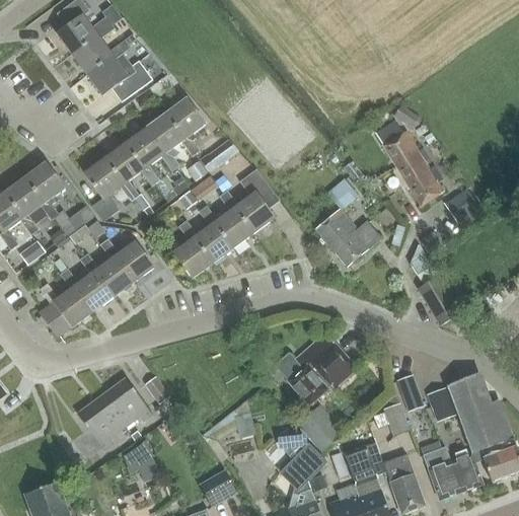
[(91,26),(82,14),(88,9),(81,0),(72,0),(56,12),(66,25),(56,32),(71,54),(97,34),(99,38),(114,26),(108,19),(98,26),(95,23),(91,26)]
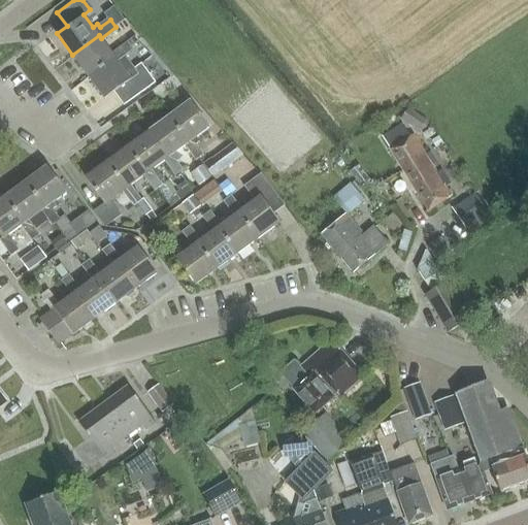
[(110,52),(101,38),(99,35),(72,55),(88,75),(113,56),(117,59),(125,53),(131,47),(129,44),(137,38),(134,34),(110,52)]
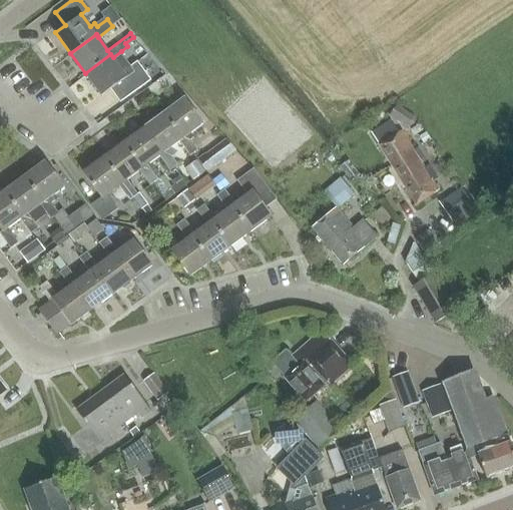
[(130,64),(121,51),(113,57),(110,54),(85,73),(100,93),(109,86),(119,100),(150,78),(136,59),(130,64)]
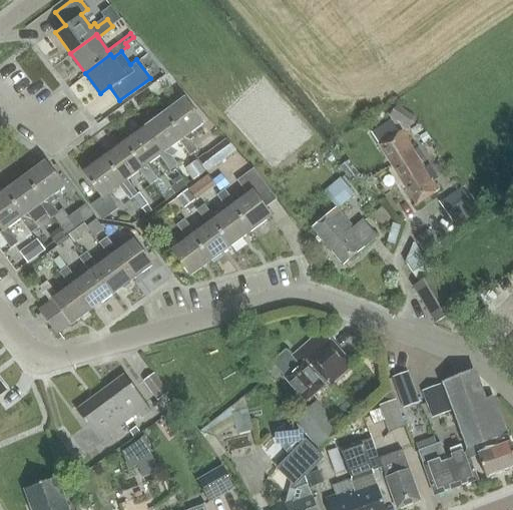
[(193,135),(189,130),(202,121),(183,96),(163,111),(181,136),(178,138),(189,153),(196,147),(189,137),(193,135)]
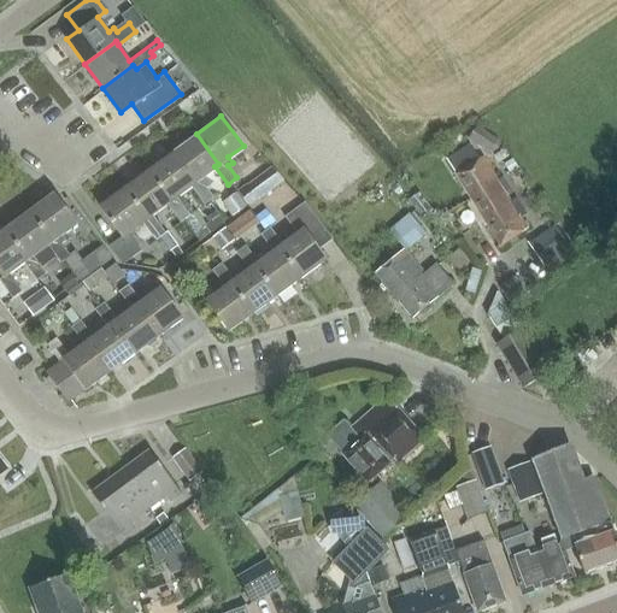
[(468,136),(488,151),(498,137),(477,123),(468,136)]
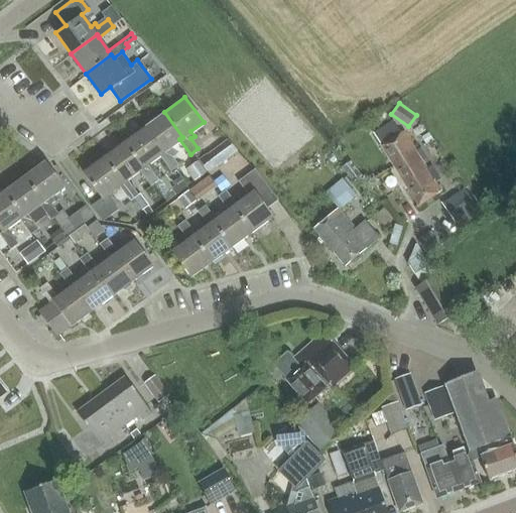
[(171,146),(179,139),(182,137),(164,112),(144,127),(162,152),(159,154),(170,169),(174,166),(177,163),(172,155),(176,152),(171,146)]
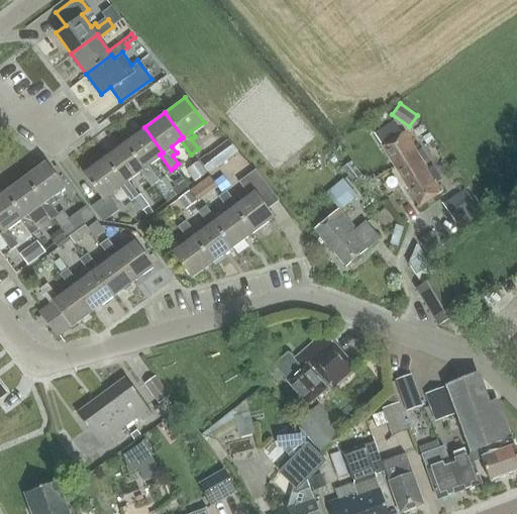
[(381,143),(394,165),(417,149),(404,129),(401,131),(394,119),(374,131),(381,143)]
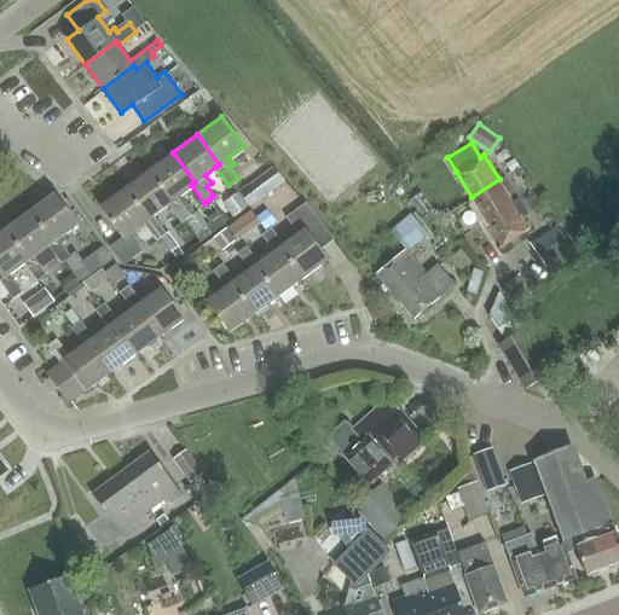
[(177,196),(191,185),(195,183),(173,152),(149,169),(171,201),(167,203),(180,220),(184,218),(189,214),(177,196)]
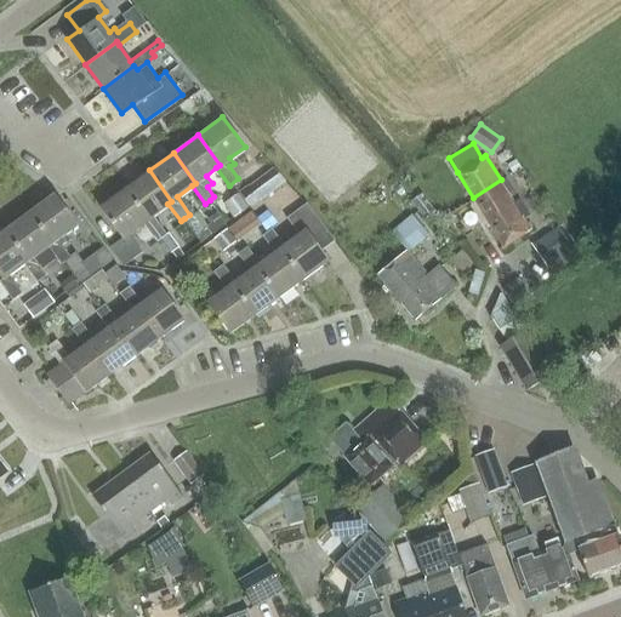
[(511,173),(516,180),(528,172),(523,165),(511,173)]
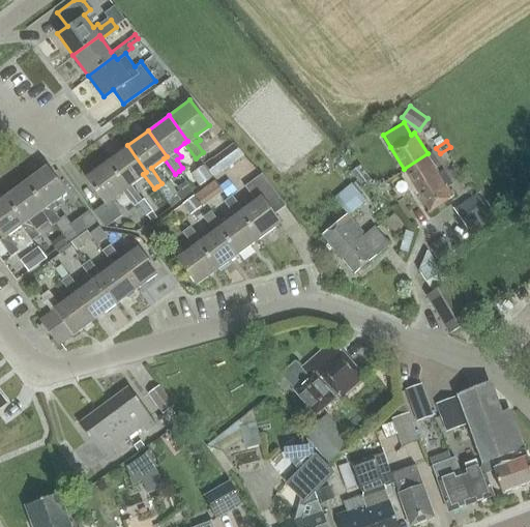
[(130,183),(143,174),(146,172),(127,145),(107,160),(125,186),(122,189),(130,200),(134,204),(137,202),(145,213),(151,208),(143,197),(142,198),(130,183)]
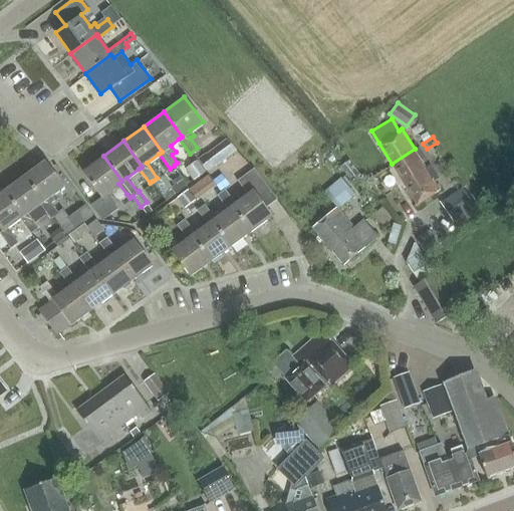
[(415,149),(392,164),(416,203),(439,189),(433,178),(437,175),(430,164),(429,162),(425,165),(421,160),(426,157),(420,147),(415,150),(415,149)]
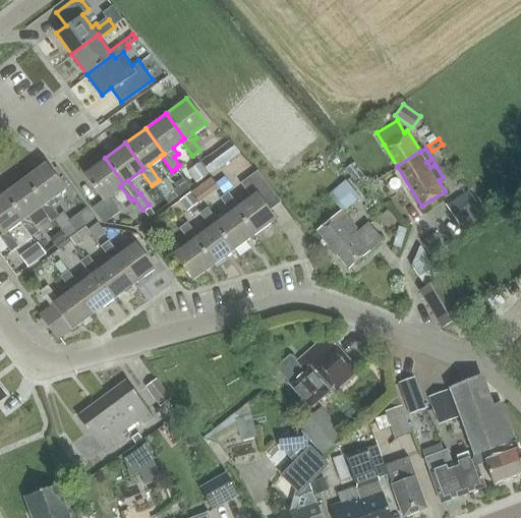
[(200,159),(210,172),(217,166),(208,154),(200,159)]
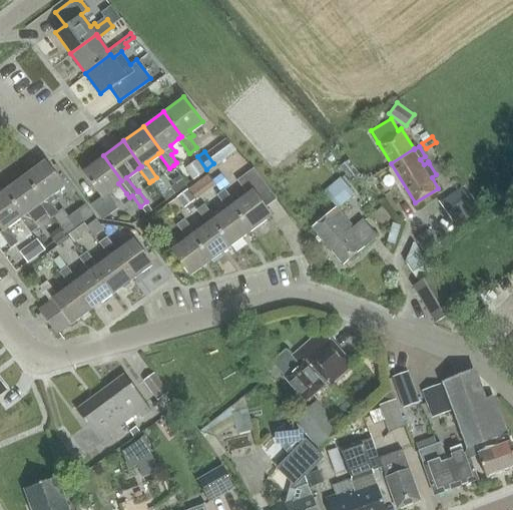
[(123,196),(126,193),(118,183),(121,180),(103,155),(82,170),(100,194),(90,202),(101,217),(116,206),(106,192),(109,189),(114,196),(118,198),(123,196)]
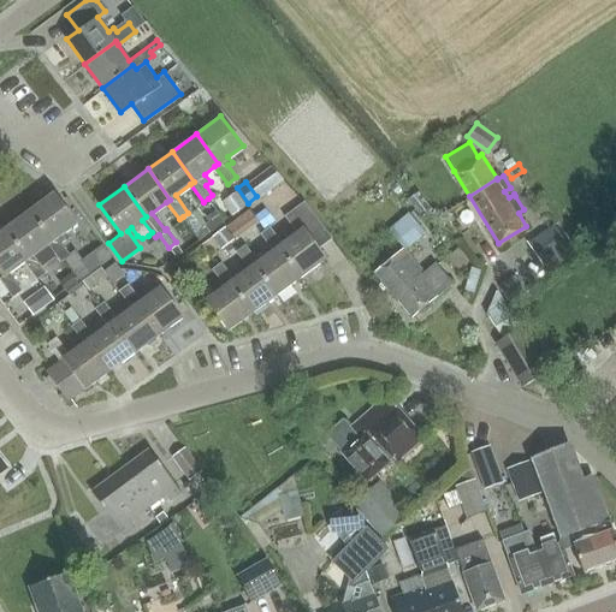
[(246,203),(236,189),(220,198),(231,214),(246,203)]
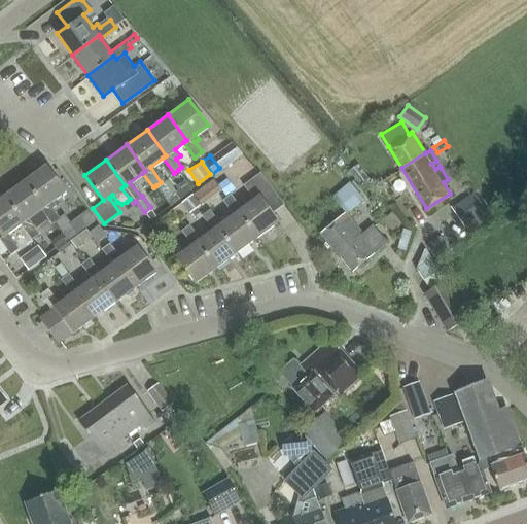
[(44,205),(41,207),(51,221),(54,220),(60,216),(59,215),(48,202),(65,189),(45,164),(25,179),(44,205)]
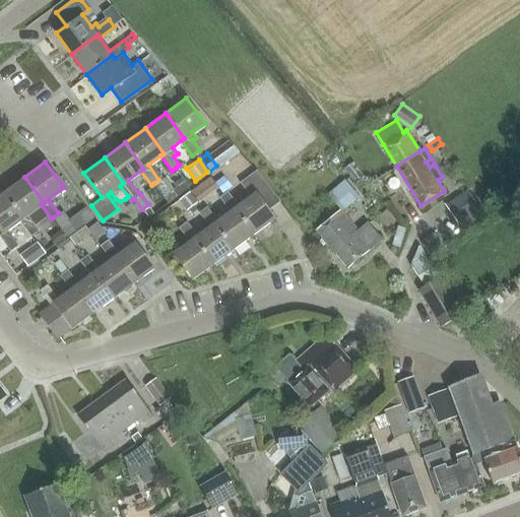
[(253,233),(274,217),(268,208),(279,200),(256,168),(239,181),(250,195),(238,204),(235,206),(253,233)]
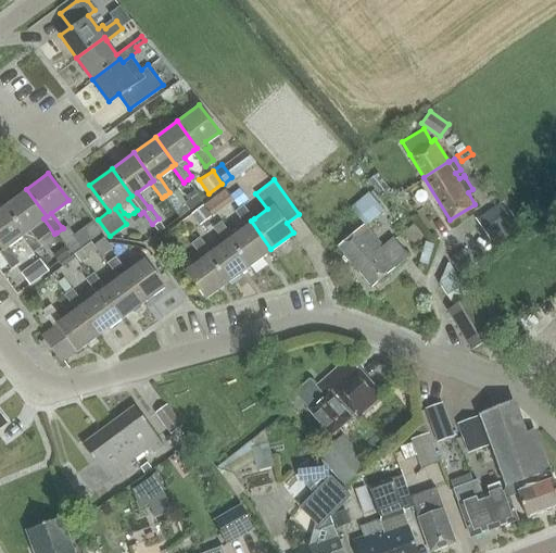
[(229,193),(238,205),(248,198),(239,186),(229,193)]
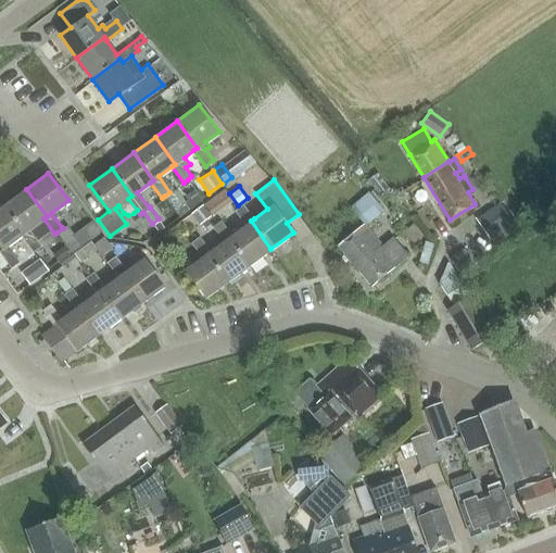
[(212,214),(232,199),(225,187),(203,202),(212,214)]
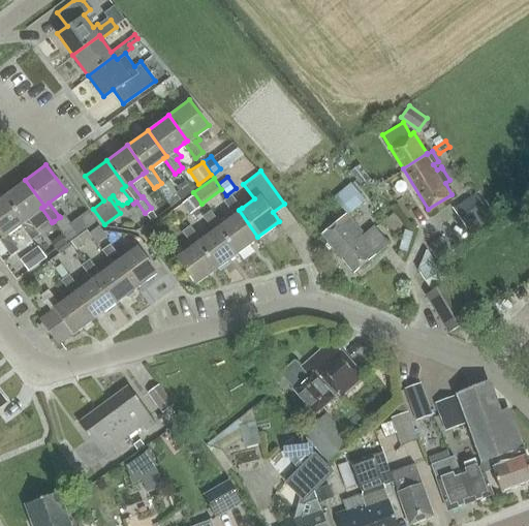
[(28,217),(41,208),(44,206),(25,180),(4,195),(24,221),(20,223),(31,238),(39,233),(28,217)]
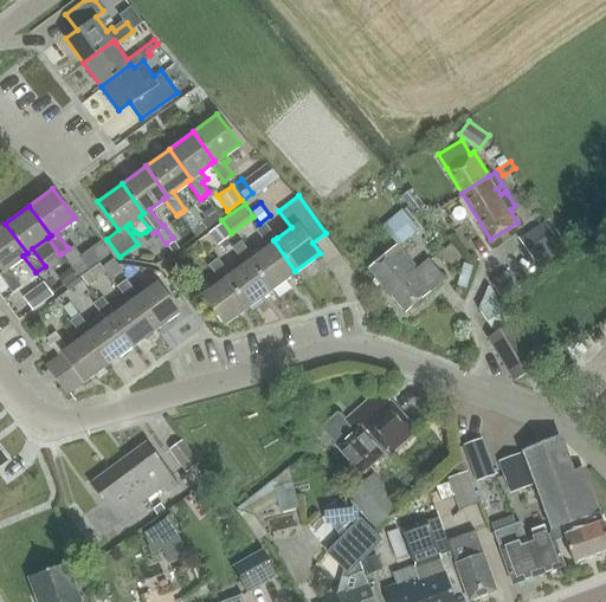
[(397,243),(398,244),(418,227),(401,207),(381,224),(397,243)]
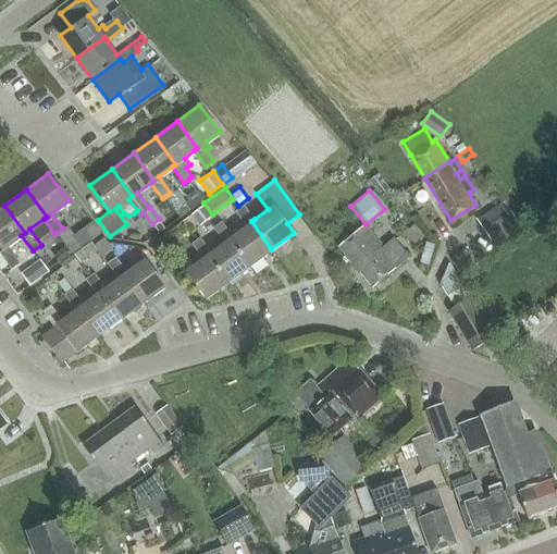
[(197,192),(184,201),(188,208),(201,198),(197,192)]
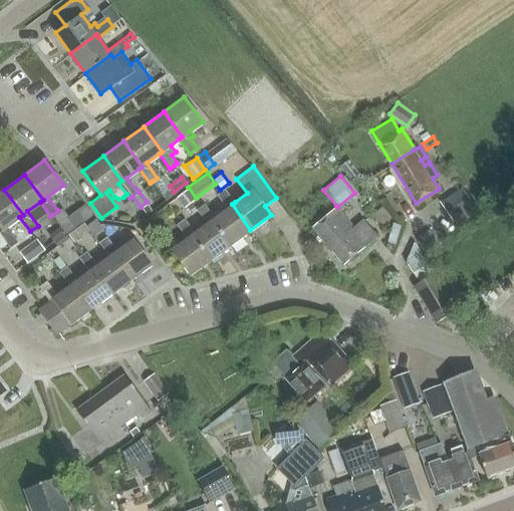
[(157,178),(153,181),(166,199),(171,194),(169,190),(160,179),(157,178)]
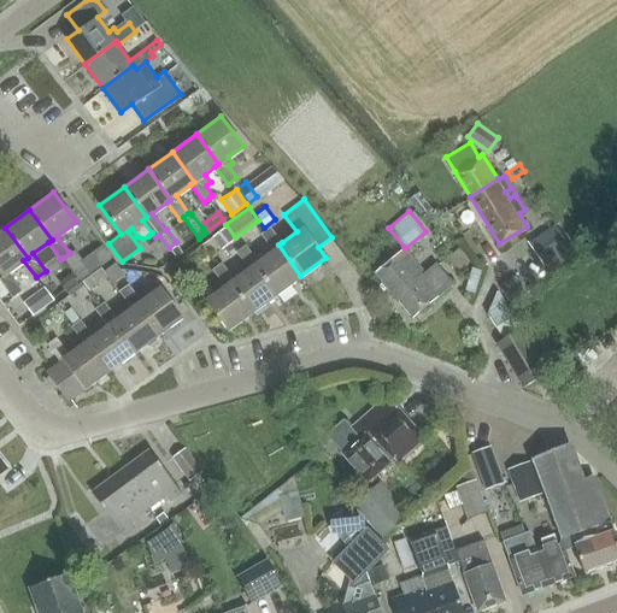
[(569,245),(554,222),(527,240),(541,263),(569,245)]
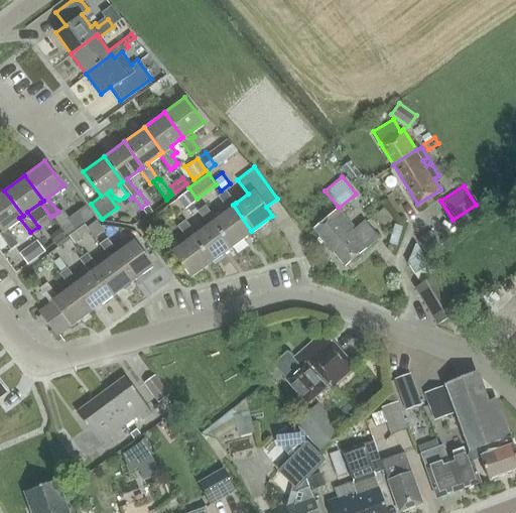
[(185,208),(197,200),(188,188),(177,197),(185,208)]
